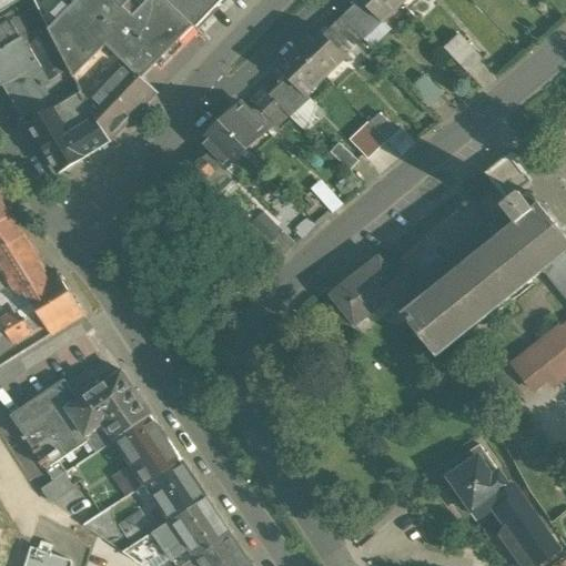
[(0,9),(14,0),(0,0),(0,9)]
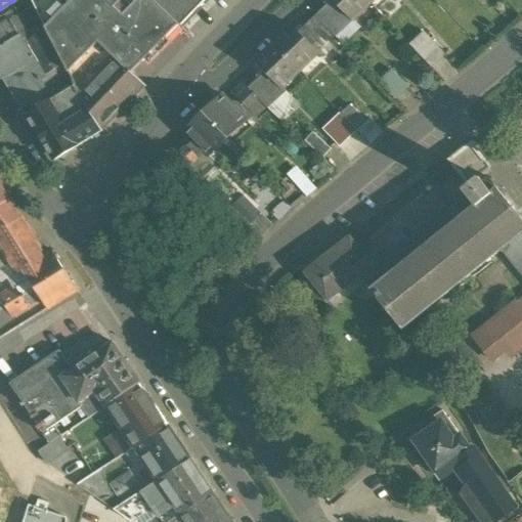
[(29,0),(33,7),(43,26),(63,5),(57,0),(29,0)]
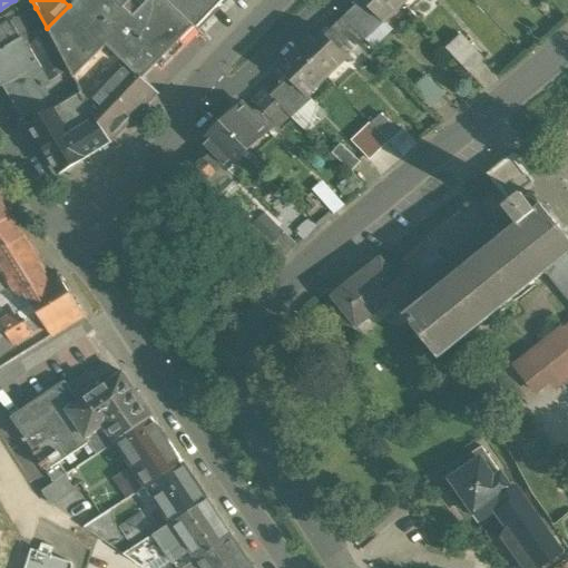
[(148,60),(84,0),(74,0),(69,6),(125,59),(143,76),(193,23),(187,19),(148,60)]
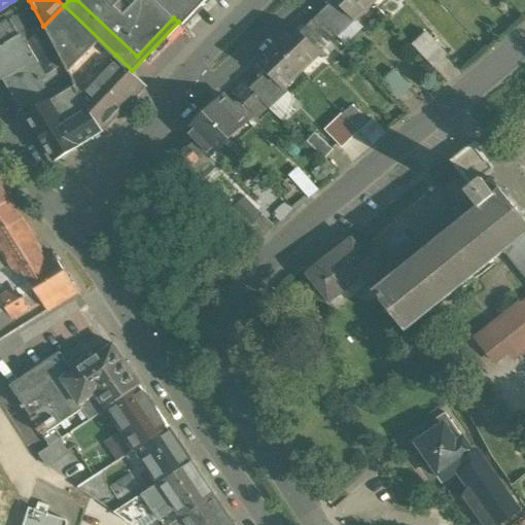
[(77,0),(137,56),(173,18),(155,0),(77,0)]
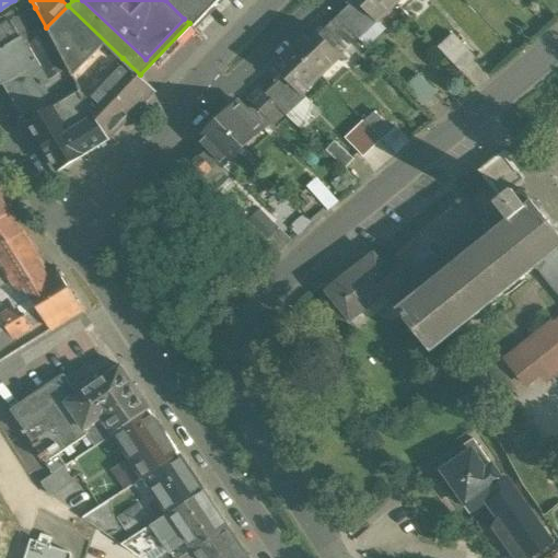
[(165,0),(184,19),(189,23),(190,25),(213,0),(165,0)]
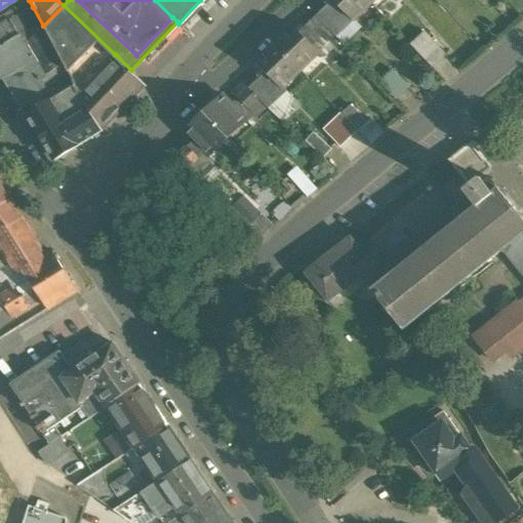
[(327,0),(314,13),(324,24),(336,11),(332,7),(336,3),(332,0),(327,0)]
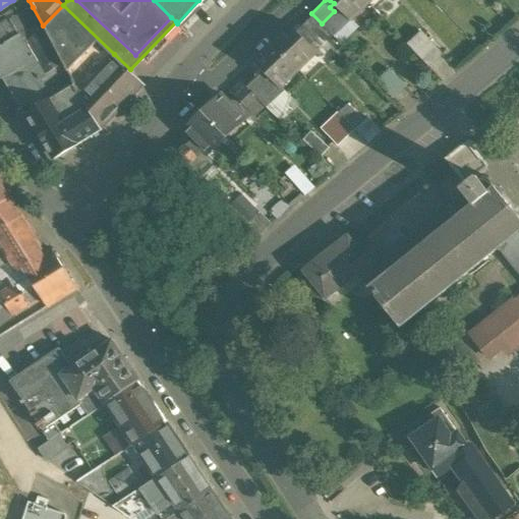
[(330,0),(334,3),(348,17),(366,0),(330,0)]
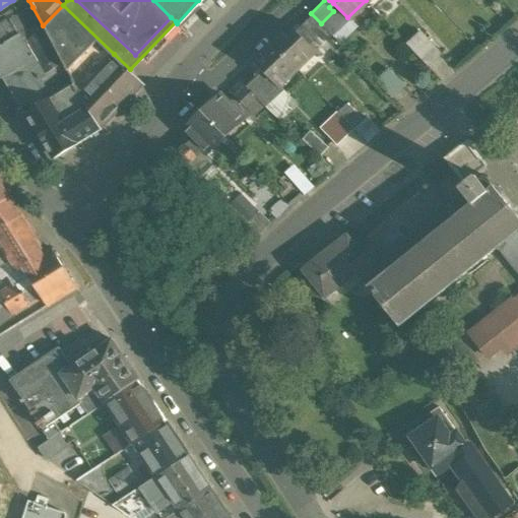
[(114,54),(63,5),(43,25),(53,46),(69,78),(70,78),(71,81),(78,91),(113,55),(114,54)]
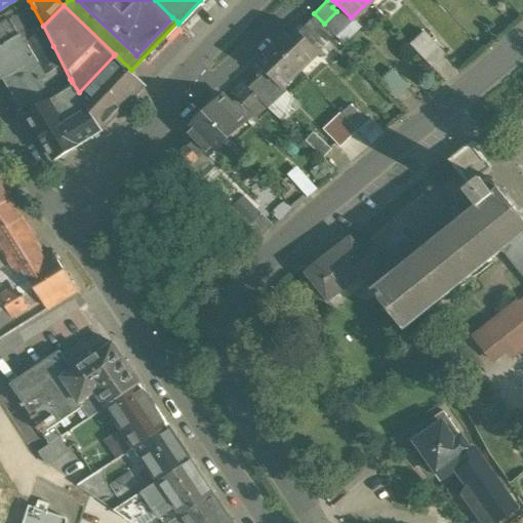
[(0,76),(1,78),(33,58),(19,36),(43,26),(33,7),(7,21),(0,25),(0,76)]
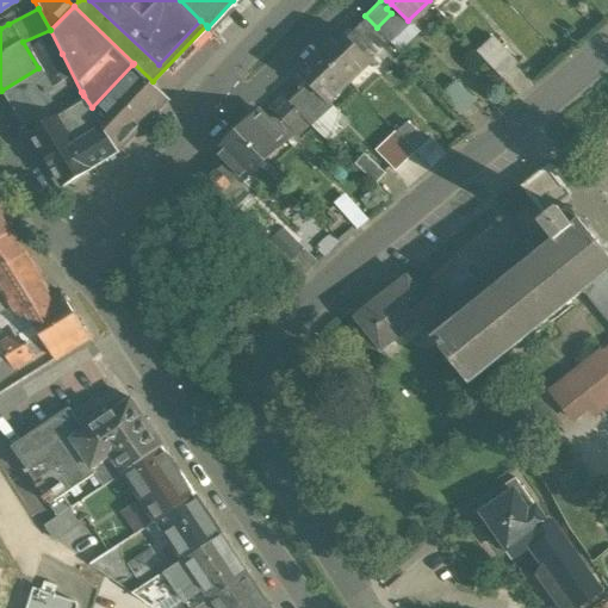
[(365,16),(345,35),(353,43),(357,39),(360,43),(377,28),(365,16)]
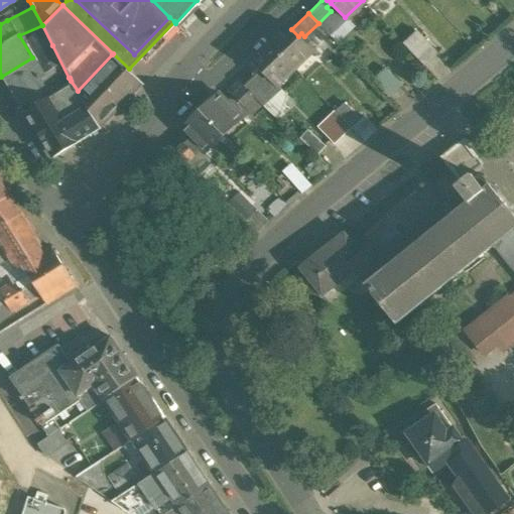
[(291,29),(286,23),(267,41),(292,68),(311,49),(298,36),(291,29)]
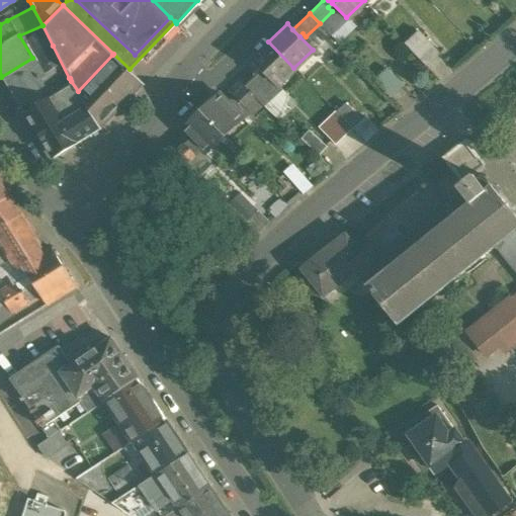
[(416,28),(403,41),(424,64),(437,51),(416,28)]
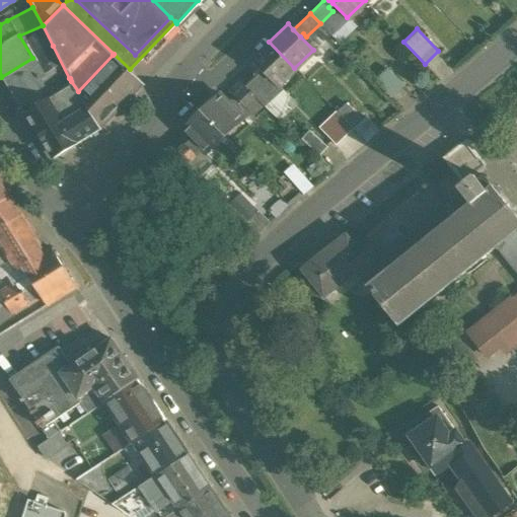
[(294,68),(269,42),(250,59),(271,79),(277,85),(294,68)]
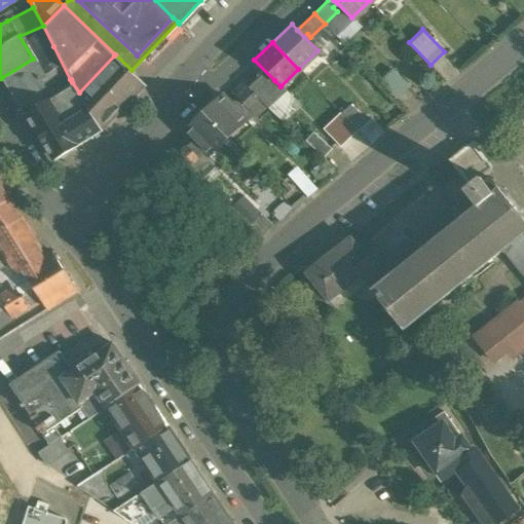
[(33,59),(1,78),(20,109),(48,91),(39,77),(52,70),(64,87),(72,82),(71,79),(70,79),(53,46),(33,59)]
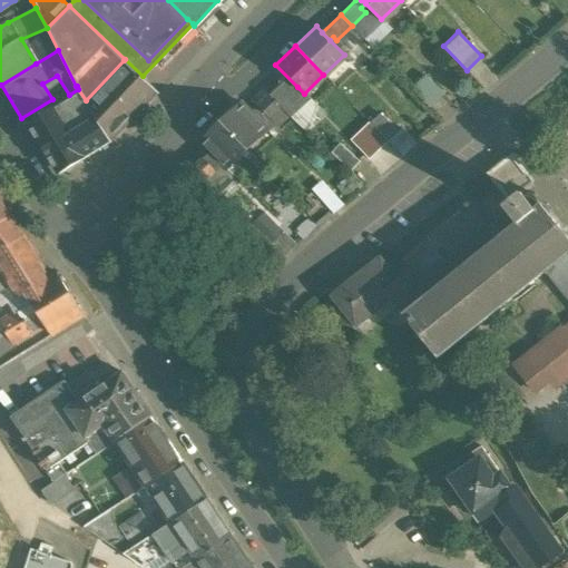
[(124,60),(86,100),(110,138),(157,90),(124,60)]
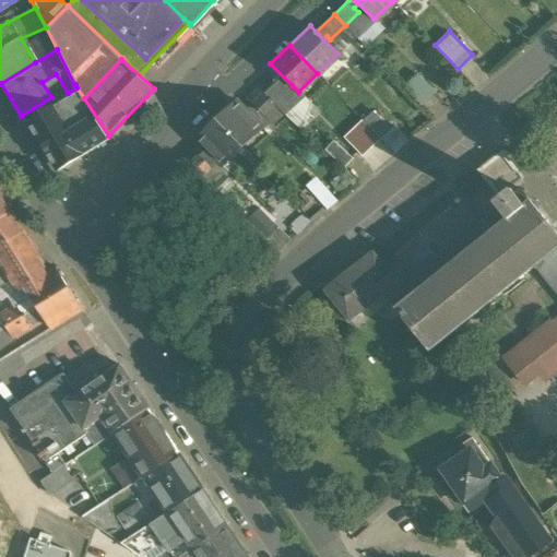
[(406,81),(424,101),(436,91),(418,70),(406,81)]
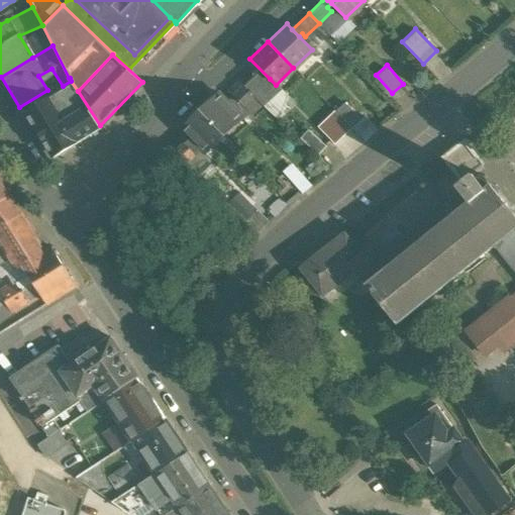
[(260,69),(243,85),(253,95),(270,79),(260,69)]
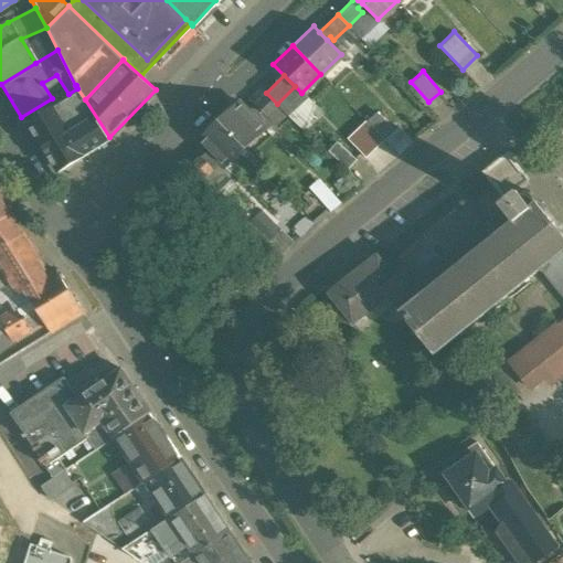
[(85,99),(77,88),(68,94),(24,120),(55,171),(109,137),(85,99)]
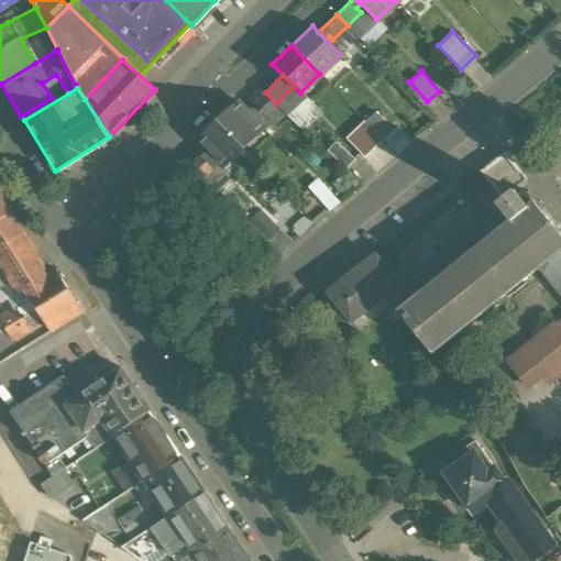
[(265,92),(246,110),(257,121),(276,103),(265,92)]
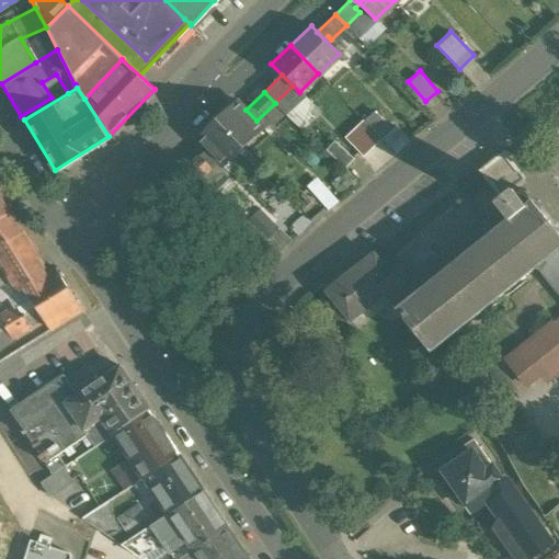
[(246,110),(235,99),(215,118),(242,147),(263,127),(257,121),(246,110)]
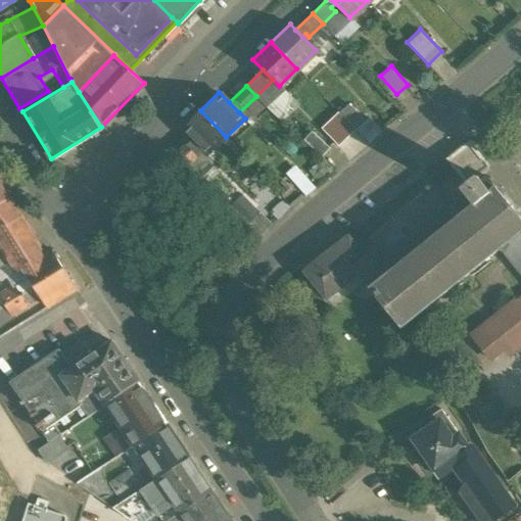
[(365,121),(347,102),(339,110),(357,128),(365,121)]
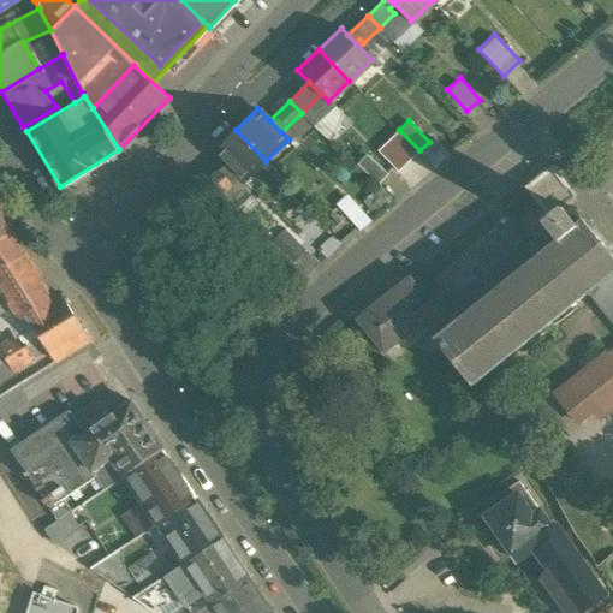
[(266,161),(236,130),(214,150),(226,162),(233,170),(244,182),(266,161)]
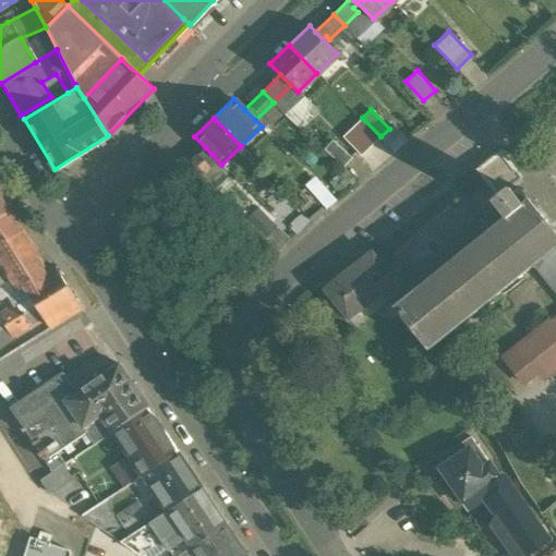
[(351,156),(333,139),(324,147),(342,166),(351,156)]
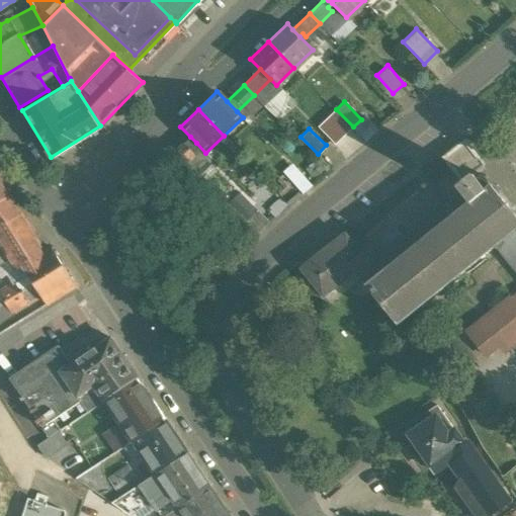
[(190,137),(173,153),(184,163),(197,150),(193,146),(196,143),(190,137)]
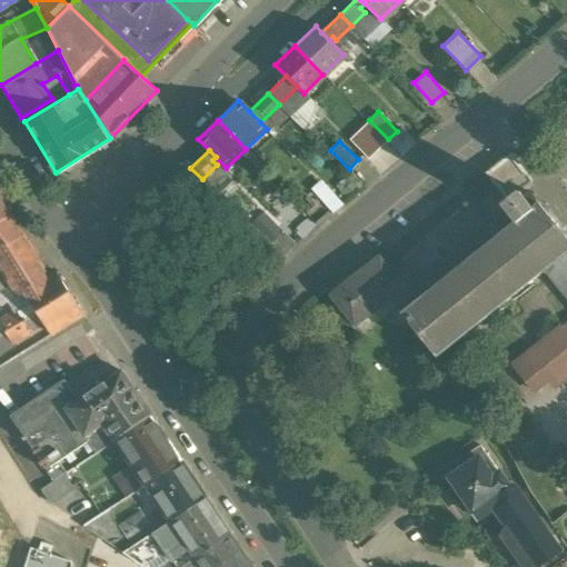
[(515,150),(486,167),(504,197),(533,180),(515,150)]
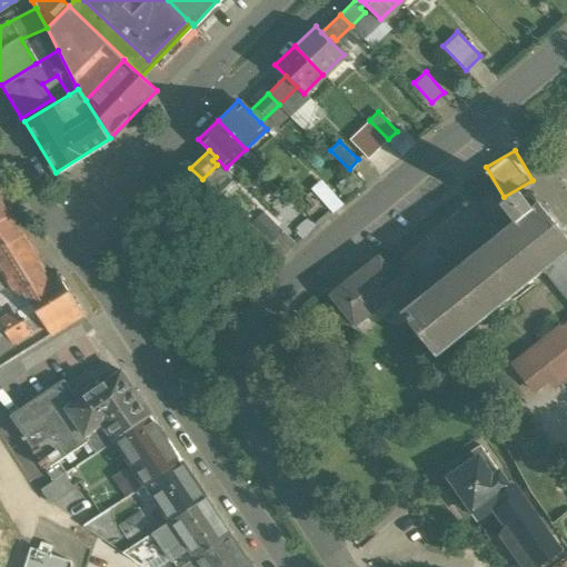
[(566,239),(528,191),(523,196),(519,191),(503,204),(506,208),(418,278),(409,268),(396,278),(384,288),(389,296),(435,354),(565,251),(566,248),(566,239)]
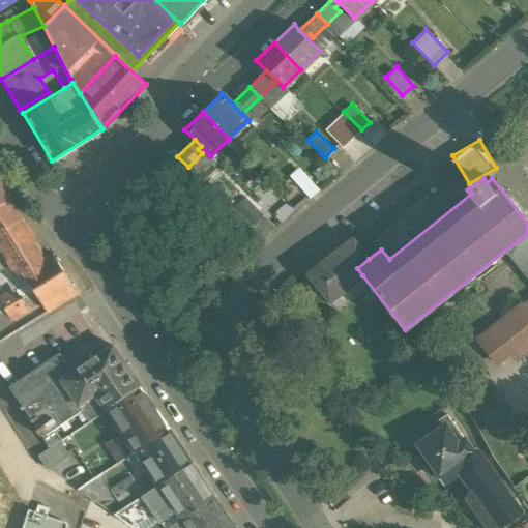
[(0,203),(8,199),(0,185),(0,203)]
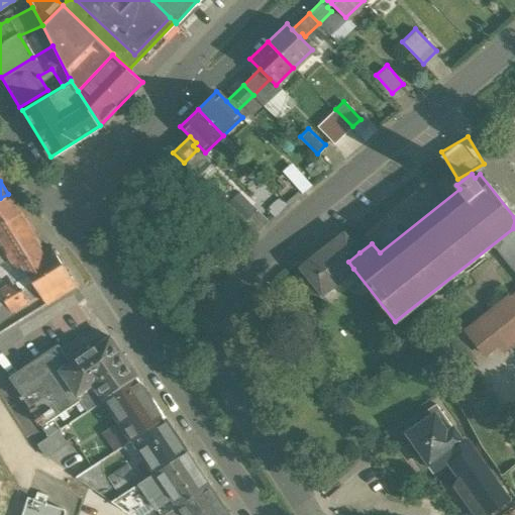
[(225,202),(259,234),(271,221),(237,189),(225,202)]
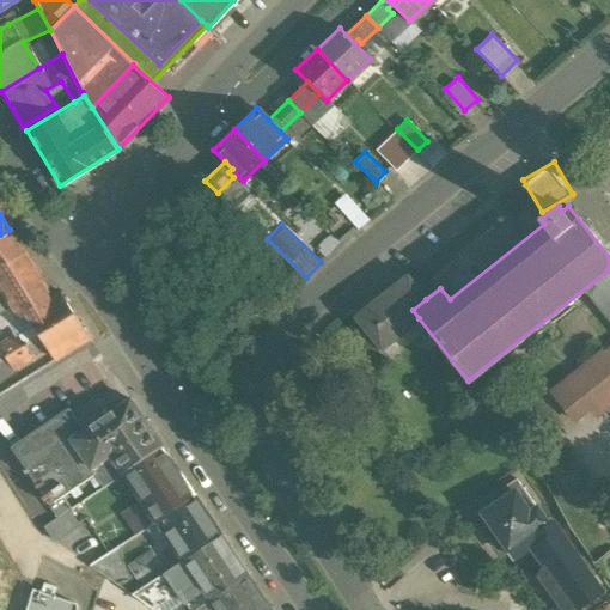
[(0,266),(23,251),(10,230),(0,235),(0,266)]
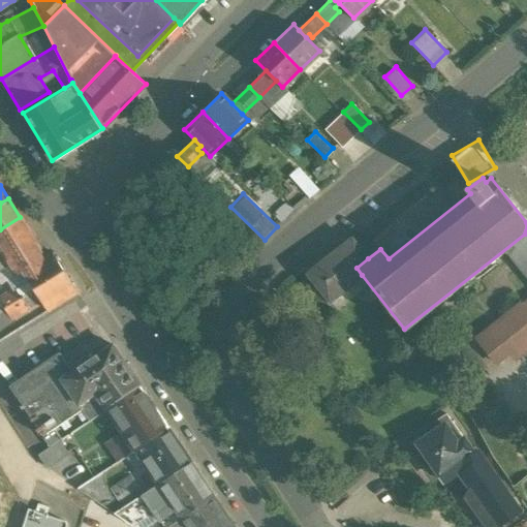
[(20,217),(0,229),(0,250),(3,255),(32,237),(20,217)]
